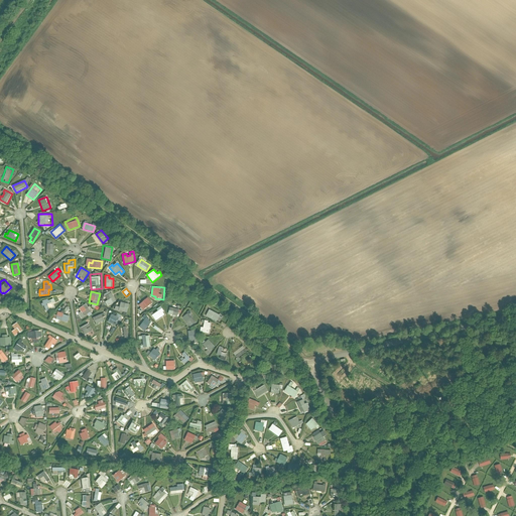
[(110,303),(116,300),(112,292),(109,293),(108,291),(105,293),(110,303)]
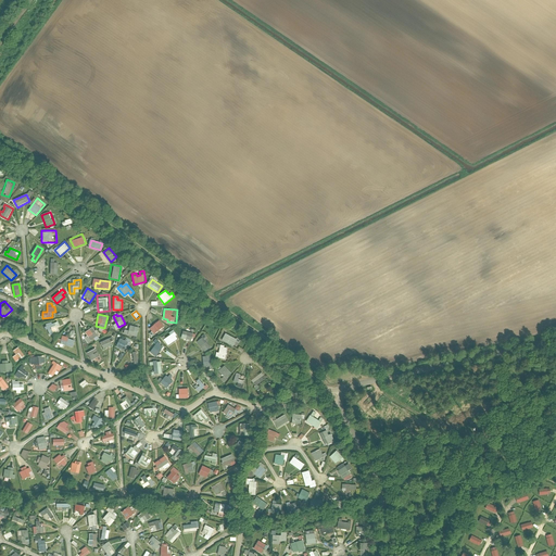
[(151,328),(155,333),(165,327),(161,320),(151,328)]
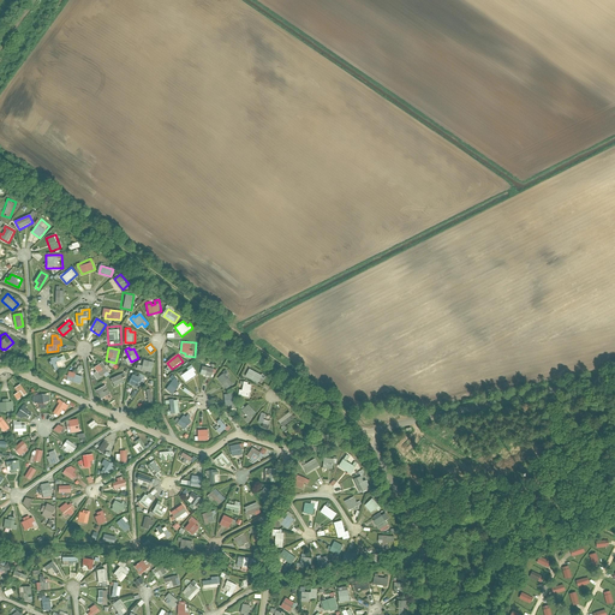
[(55,370),(65,366),(61,357),(58,358),(58,356),(54,358),(54,359),(52,360),(55,370)]
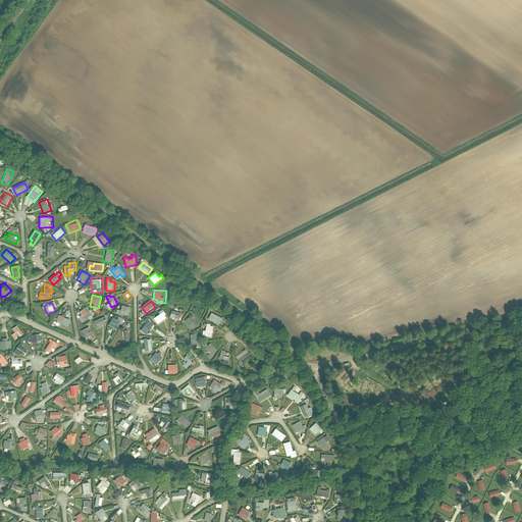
[(128,317),(131,307),(122,305),(121,310),(117,309),(115,314),(128,317)]
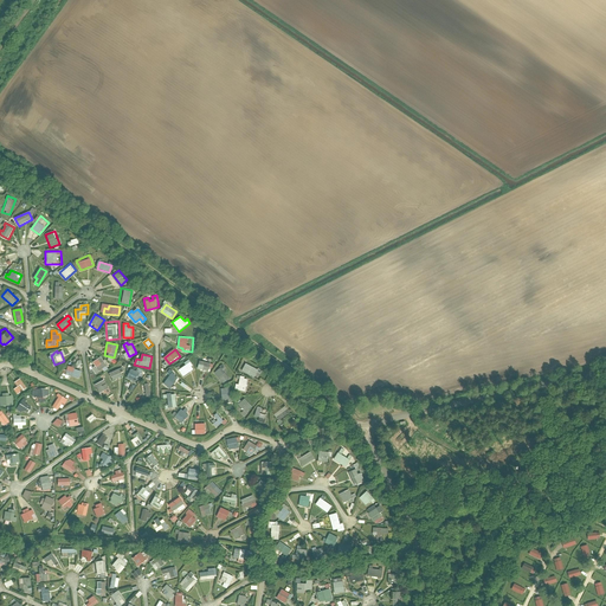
[(107,365),(102,356),(90,363),(95,372),(107,365)]
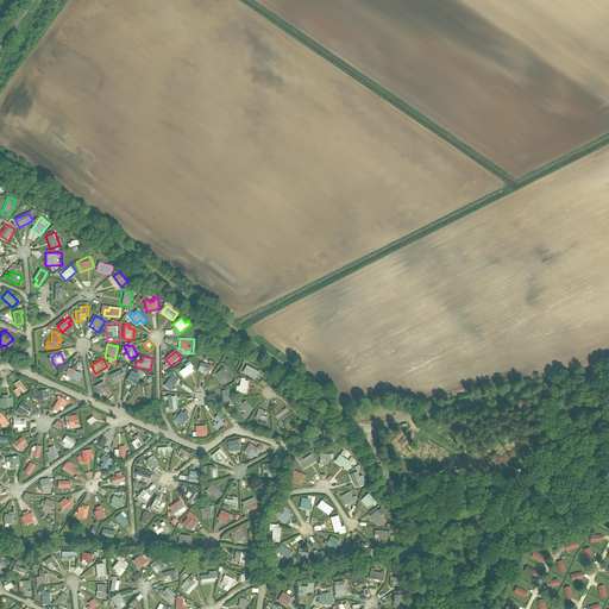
[(180,371),(184,378),(196,371),(194,368),(195,366),(192,362),(186,365),(187,366),(180,371)]
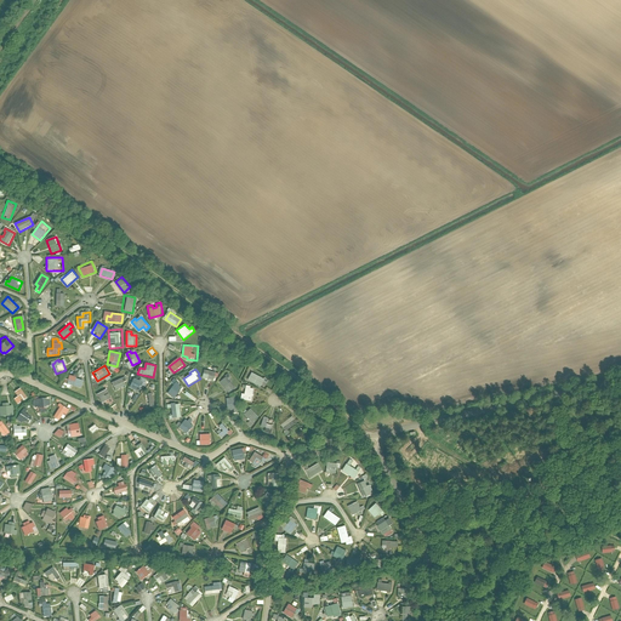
[(204,379),(215,380),(216,371),(205,369),(204,379)]
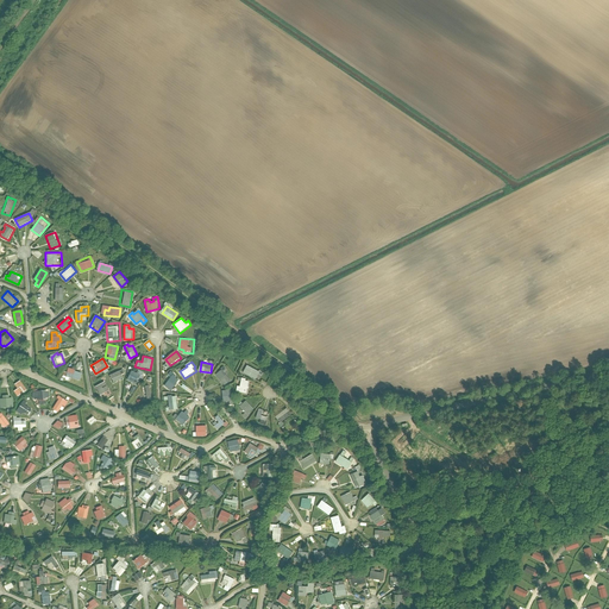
[(261,372),(248,365),(244,372),(256,380),(261,372)]
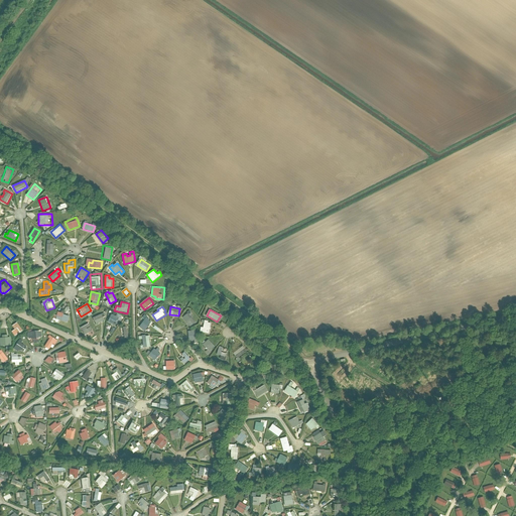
[(68,321),(70,315),(57,311),(56,314),(54,314),(52,320),(57,323),(58,318),(68,321)]
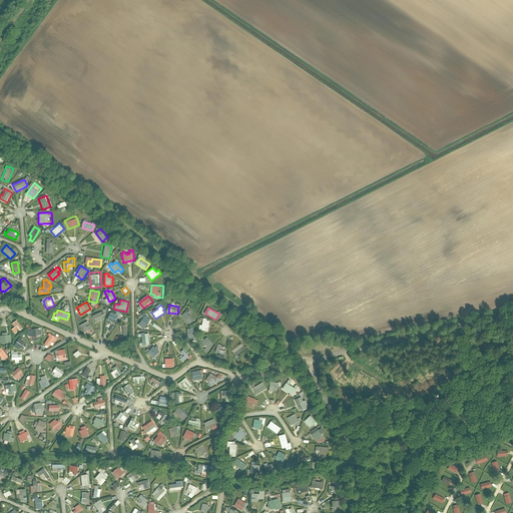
[(194,321),(187,311),(181,315),(189,325),(194,321)]
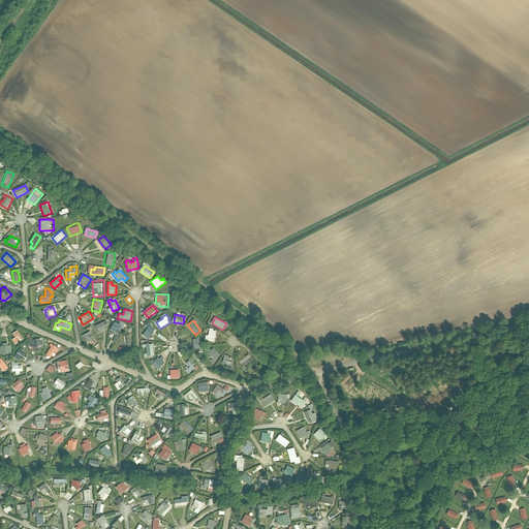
[(104,321),(95,325),(98,332),(107,328),(104,321)]
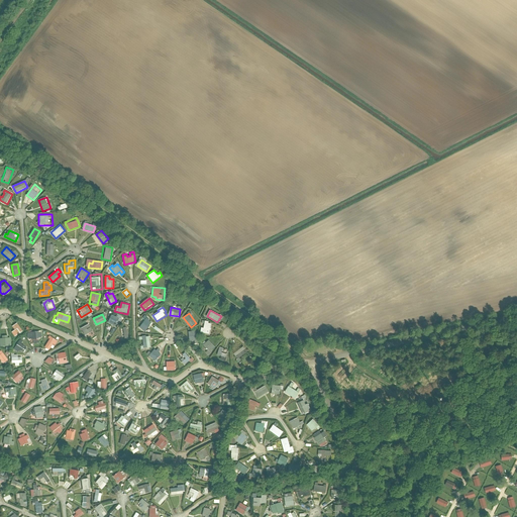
[(115,326),(119,318),(112,314),(108,322),(115,326)]
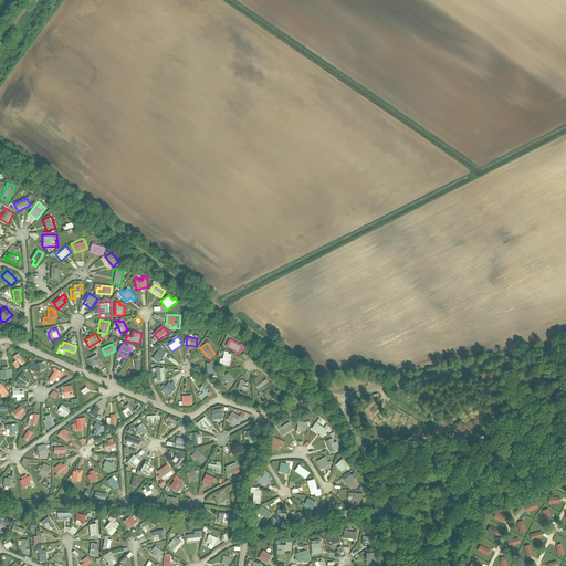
[(154,358),(160,363),(167,353),(164,350),(165,350),(161,348),(163,346),(159,345),(157,348),(160,350),(154,358)]
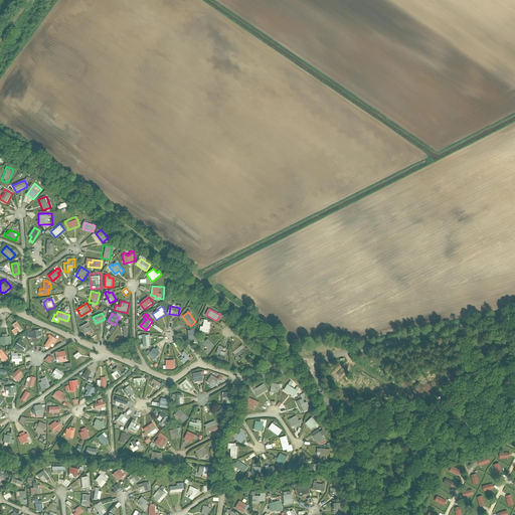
[(208,320),(201,319),(201,322),(204,323),(203,326),(200,326),(199,330),(209,332),(211,322),(208,321),(208,320)]
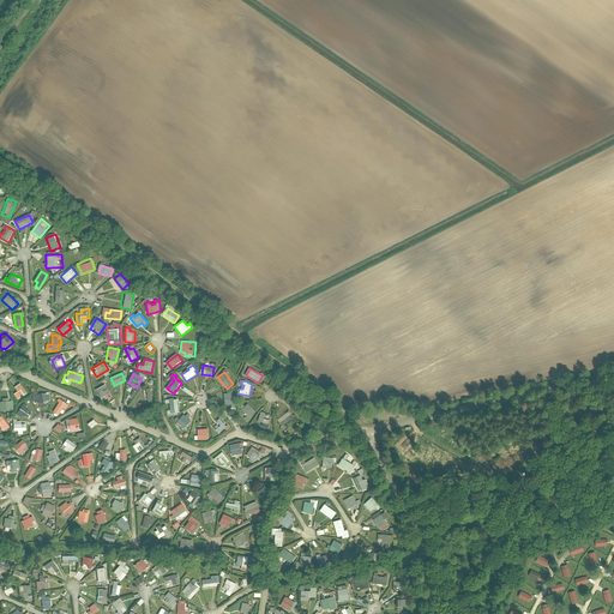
[(20,397),(26,392),(19,384),(13,389),(20,397)]
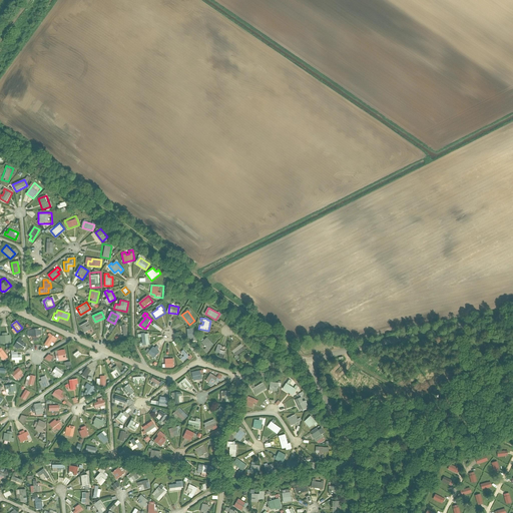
[(92,329),(88,322),(81,326),(84,333),(92,329)]
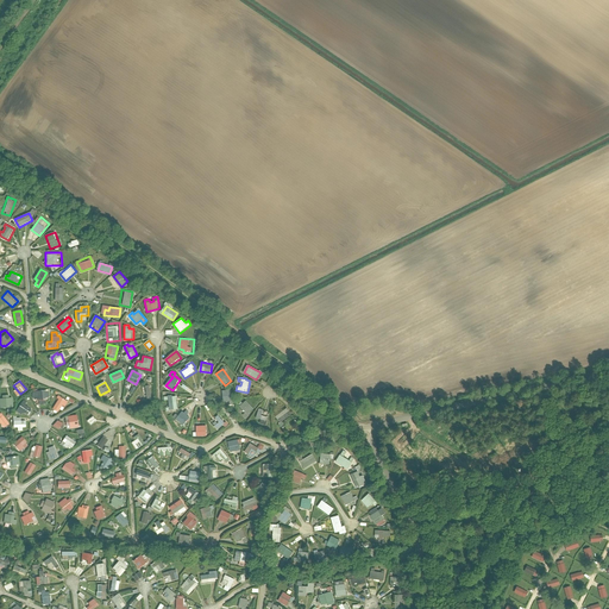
[(152,399),(149,384),(140,385),(143,400),(152,399)]
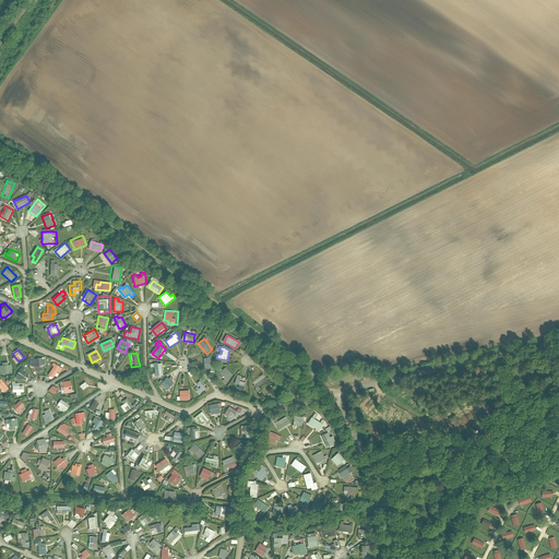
[(48,369),(47,357),(32,359),(32,365),(36,365),(37,370),(48,369)]
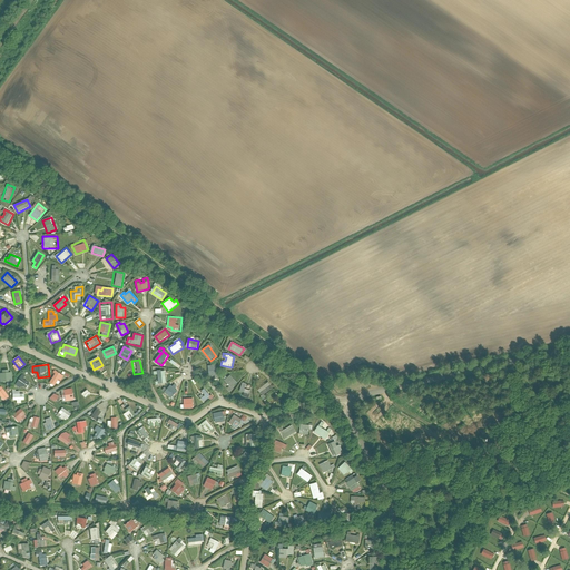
[(217,374),(216,364),(208,364),(208,375),(217,374)]
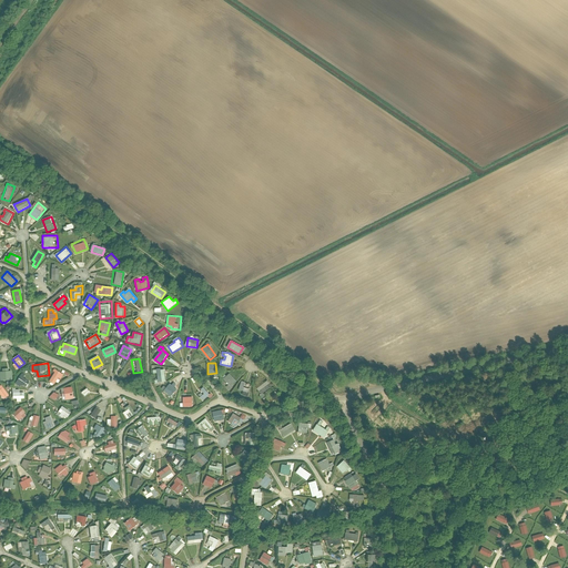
[(0,371),(0,375),(0,381),(12,379),(12,371),(9,371),(9,368),(2,368),(2,372),(0,371)]
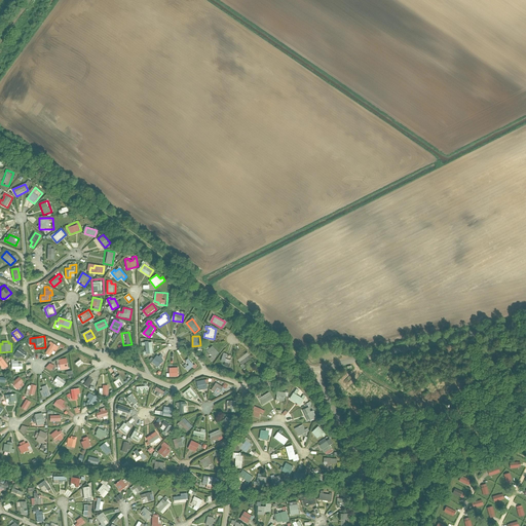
[(154,353),(153,342),(142,343),(143,346),(145,345),(146,351),(143,351),(144,354),(154,353)]
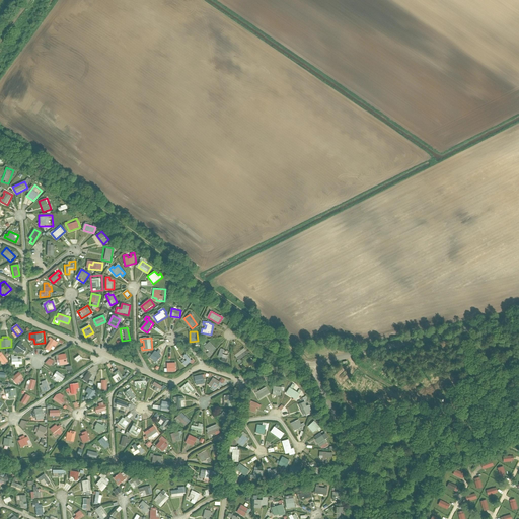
[(55,348),(58,343),(51,339),(45,349),(50,352),(53,347),(55,348)]
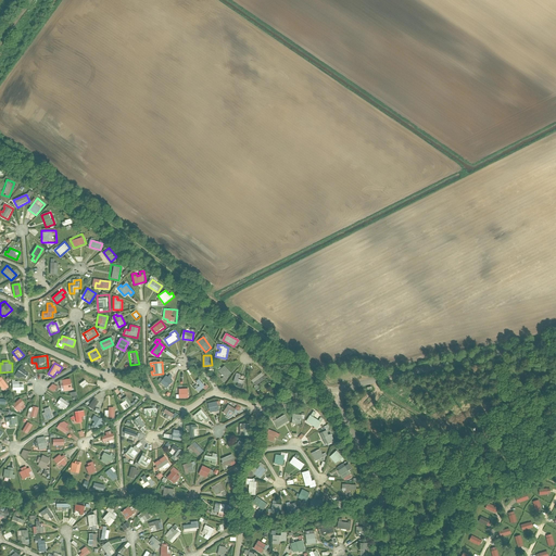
[(224,379),(231,373),(226,365),(222,368),(220,366),(216,370),(224,379)]
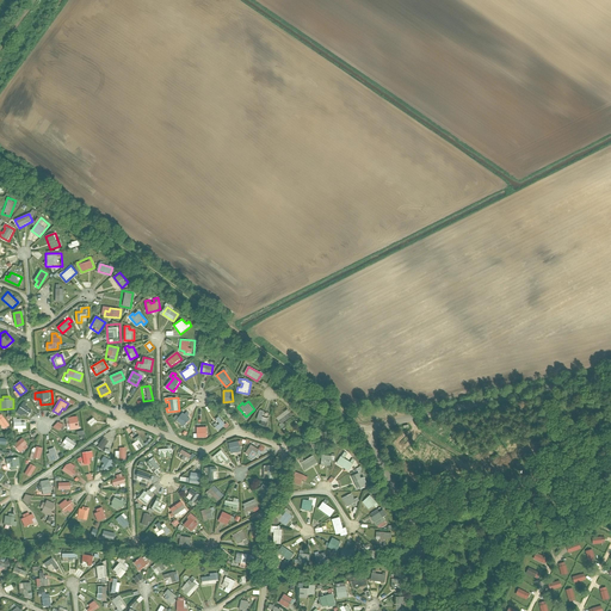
[(26,414),(31,408),(23,402),(14,412),(22,417),(24,413),(26,414)]
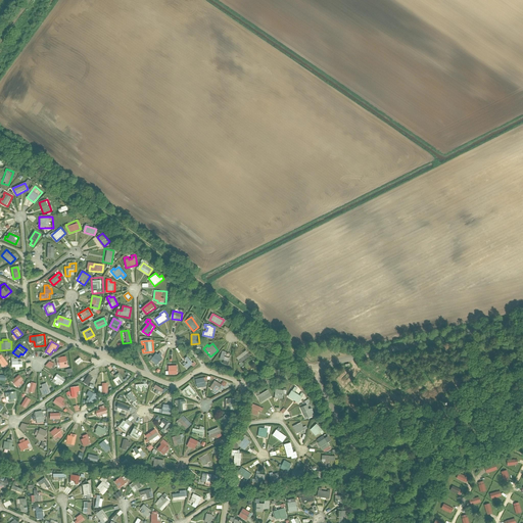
[(157,365),(164,355),(158,350),(154,357),(152,355),(149,358),(157,365)]
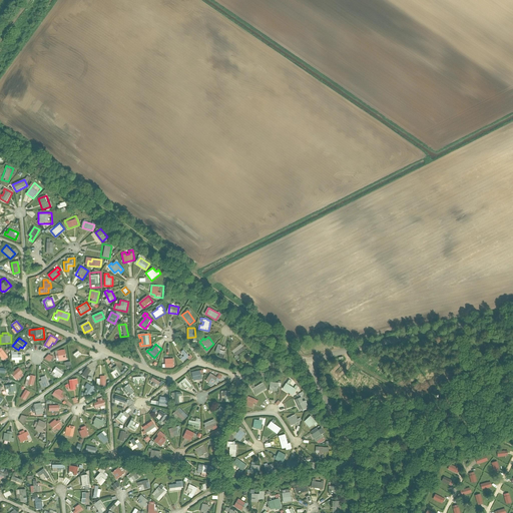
[(242,344),(232,350),(236,356),(246,350),(242,344)]
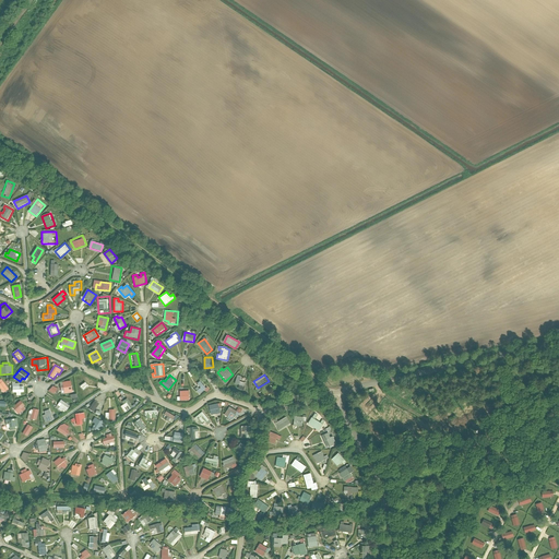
[(242,377),(238,376),(236,382),(246,387),(247,382),(241,380),(242,377)]
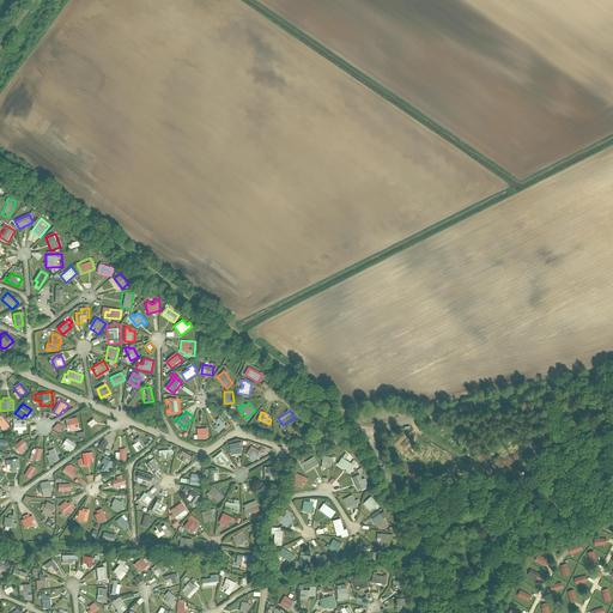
[(228,425),(220,418),(212,425),(219,432),(228,425)]
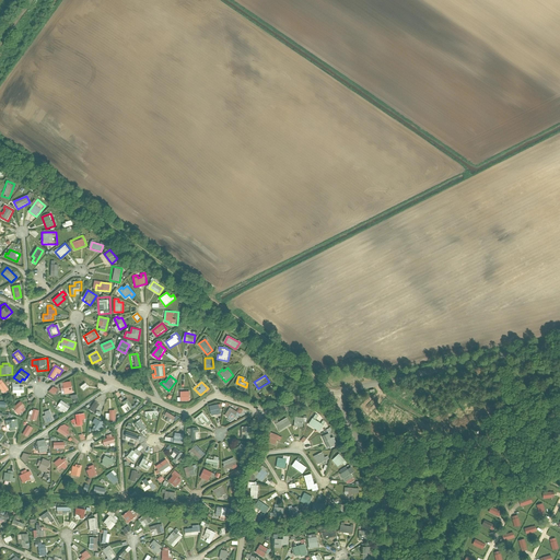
[(18,384),(12,384),(13,393),(25,393),(25,386),(18,387),(18,384)]
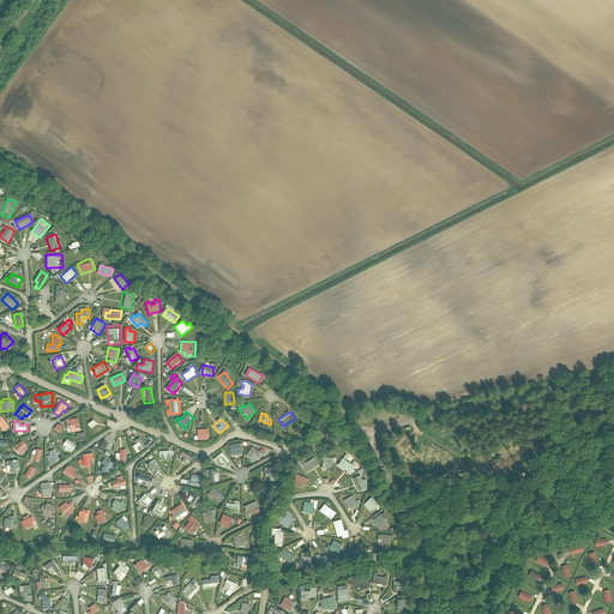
[(54,429),(60,433),(65,427),(59,423),(54,429)]
